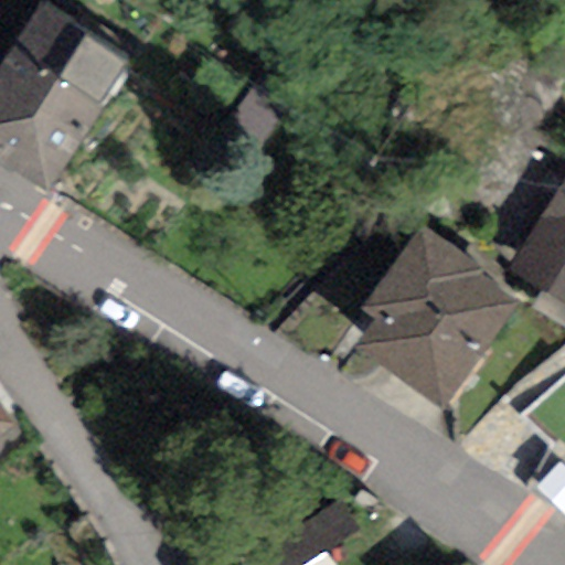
[(131,53),(40,0),(36,0),(0,62),(0,151),(55,183),(131,53)]
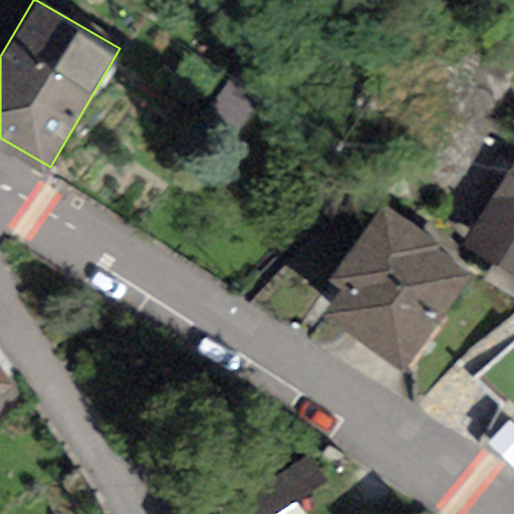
[(513,158),(463,249),(513,277),(513,158)]
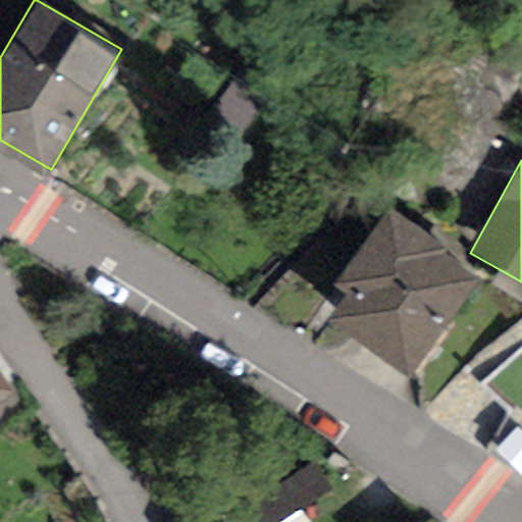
[(448,253),(388,214),(335,286),(345,298),(326,324),(409,378),(477,279),(448,253)]
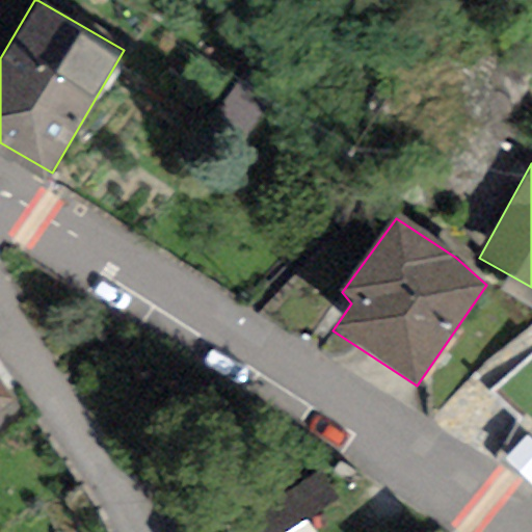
[(0,422),(19,409),(0,381),(0,422)]
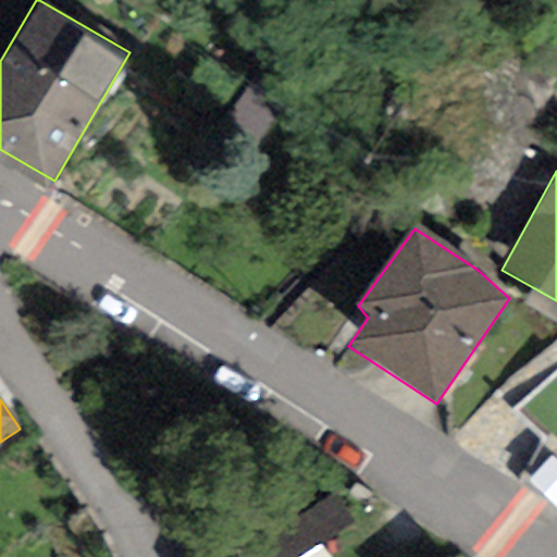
[(333,556),(323,544),(300,556),(333,556)]
